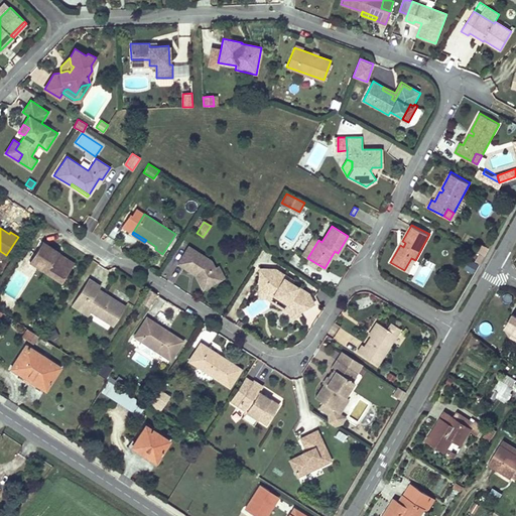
[(318,240),(313,237),(302,254),(307,258),(318,240)]
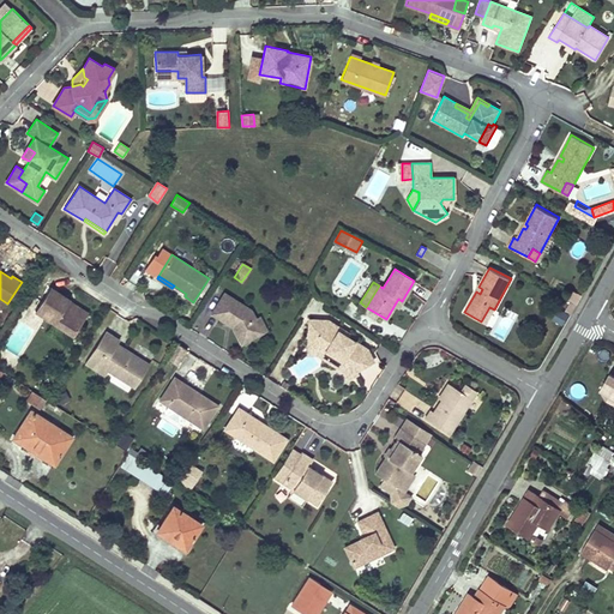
[(86,315),(67,304),(70,301),(70,300),(50,287),(35,311),(73,336),(86,315)]
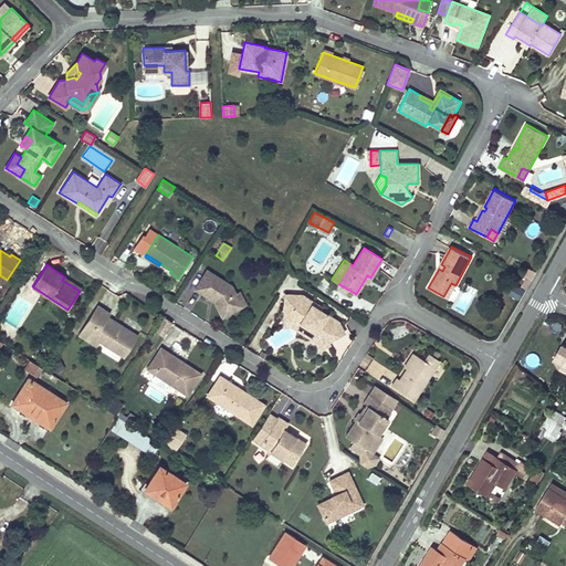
[(231,285),(207,270),(195,289),(211,300),(213,296),(217,299),(215,302),(222,317),(242,306),(236,294),(231,285)]
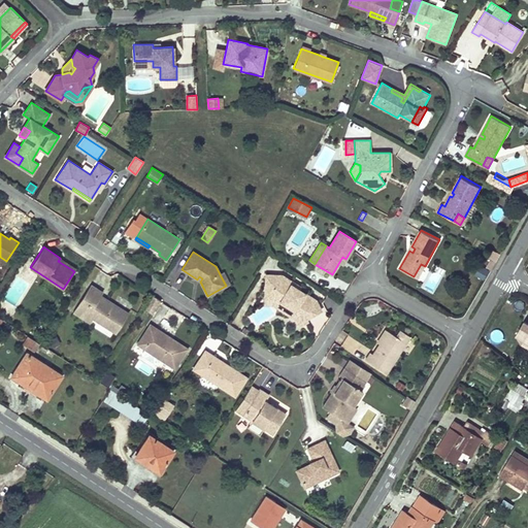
[(75,269),(60,259),(58,261),(74,271),(75,269)]
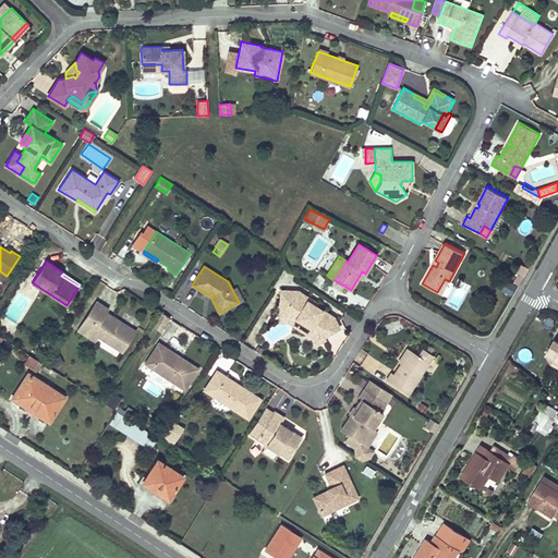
[(441,294),(449,281),(445,279),(437,292),(441,294)]
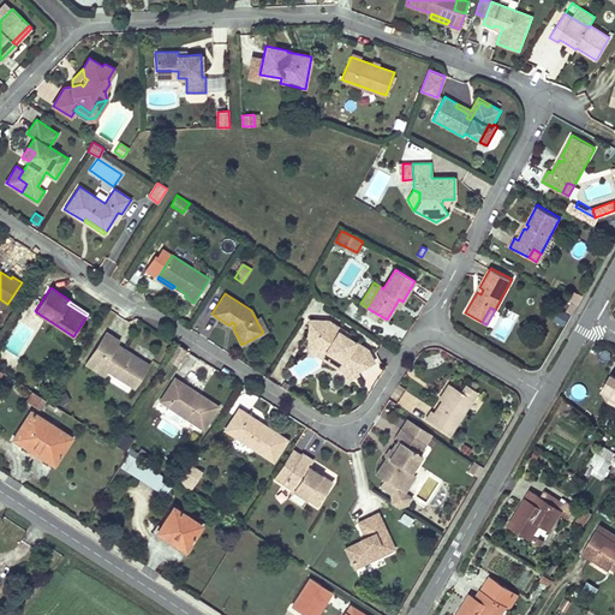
[(555,320),(563,324),(569,315),(561,310),(555,320)]
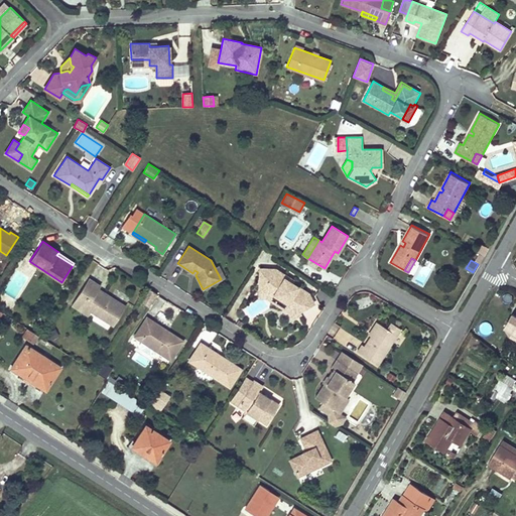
[(225,277),(219,266),(215,268),(221,279),(225,277)]
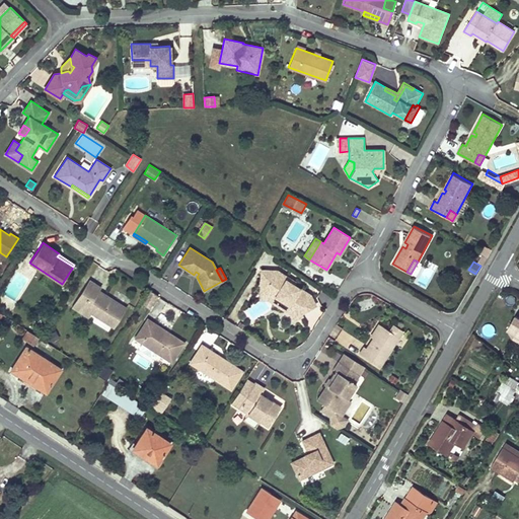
[(262,270),(261,294),(273,294),(292,306),(295,302),(296,304),(301,313),(315,305),(310,294),(286,279),(287,277),(277,271),(262,270)]
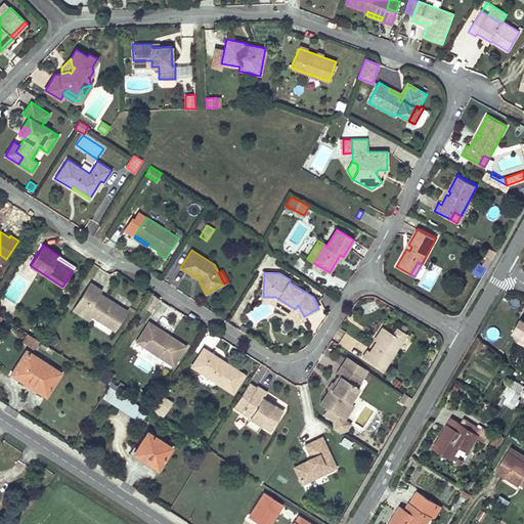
[(103,299),(98,296),(100,293),(101,291),(90,282),(73,309),(81,314),(84,310),(92,316),(115,331),(127,311),(105,297),(103,299)]
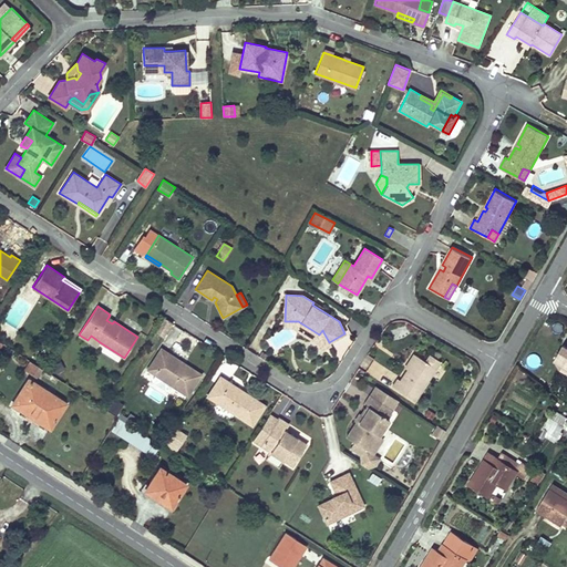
[(172,322),(164,317),(154,331),(163,337),(172,322)]
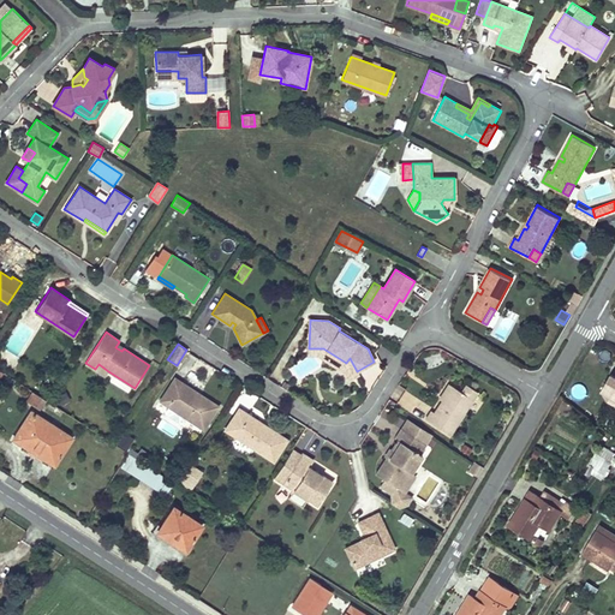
[(346,363),(323,348),(309,348),(308,354),(317,354),(342,371),(348,380),(359,374),(357,371),(351,360),(350,358),(346,363)]
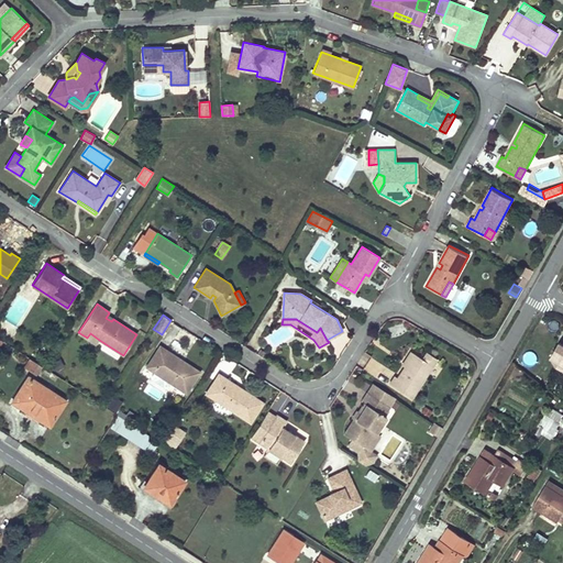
[(99,340),(90,333),(87,338),(96,344),(99,340)]
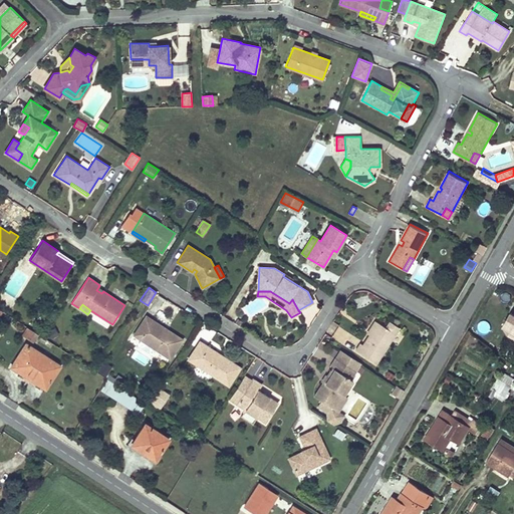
[(513,314),(510,313),(503,325),(510,330),(513,331),(513,314)]
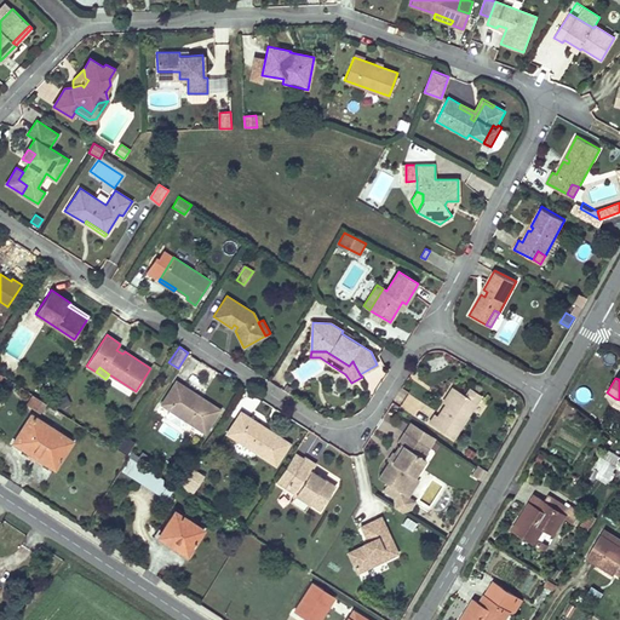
[(199,395),(176,380),(161,403),(170,409),(167,414),(168,418),(182,426),(185,425),(188,420),(206,431),(220,408),(202,397),(202,399),(197,396),(199,395)]
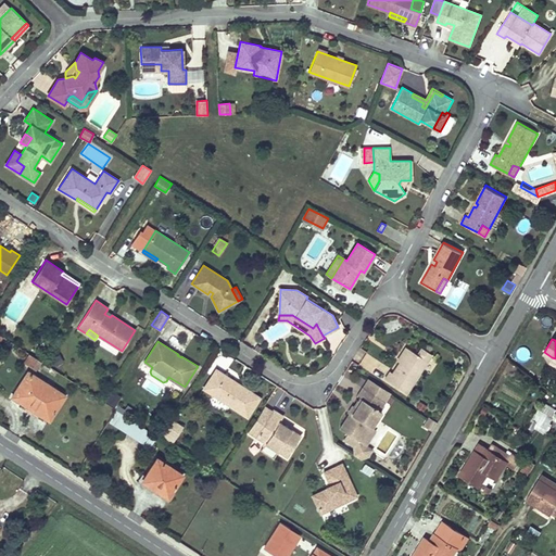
[(407,349),(405,348),(397,359),(400,362),(407,349)]
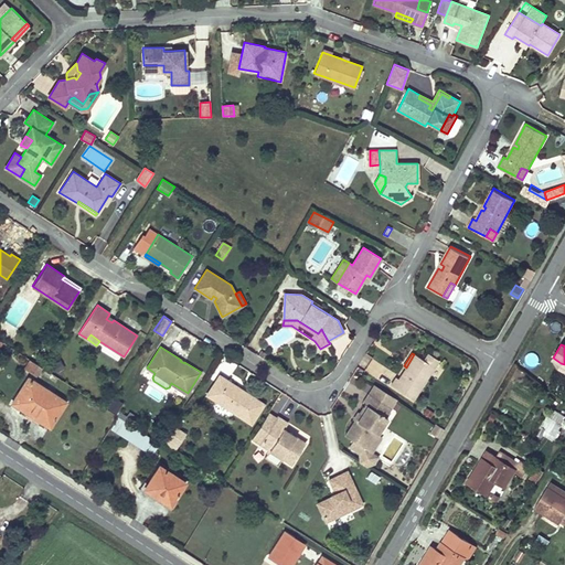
[(434,366),(425,361),(415,354),(414,354),(406,368),(398,380),(396,377),(392,385),(413,400),(434,366)]
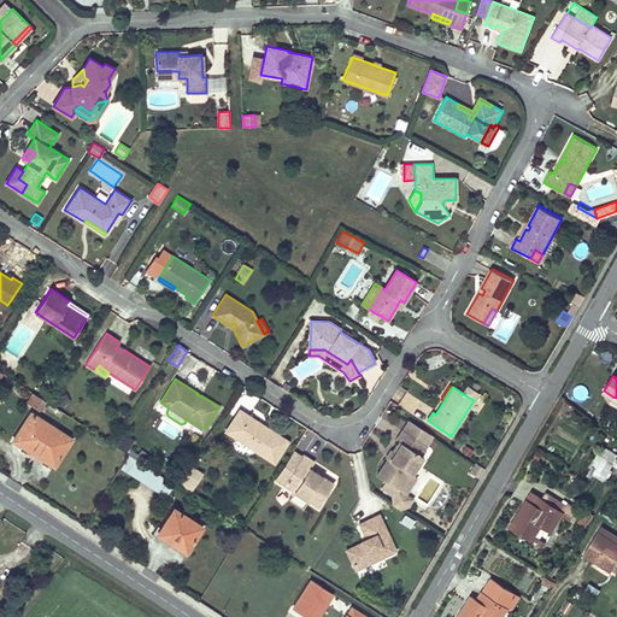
[(479,393),(469,387),(464,394),(474,400),(479,393)]
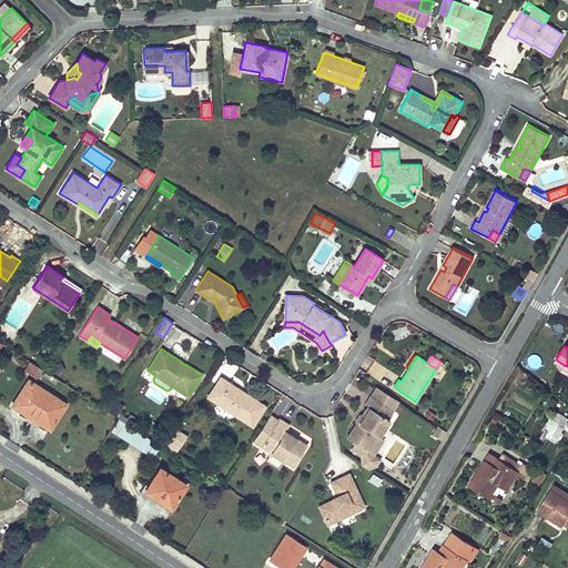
[(42,369),(30,362),(24,368),(37,377),(42,369)]
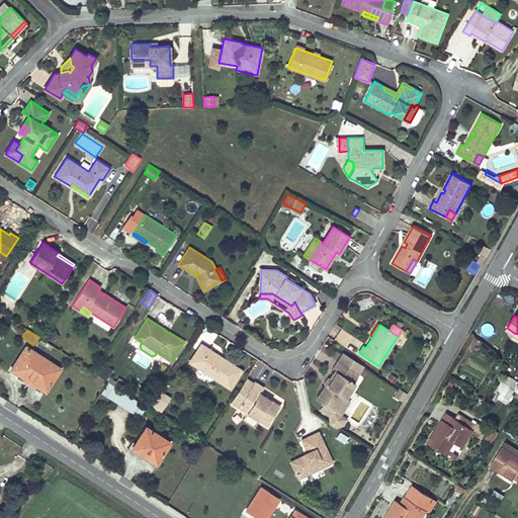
[(59,337),(55,330),(48,334),(52,340),(59,337)]
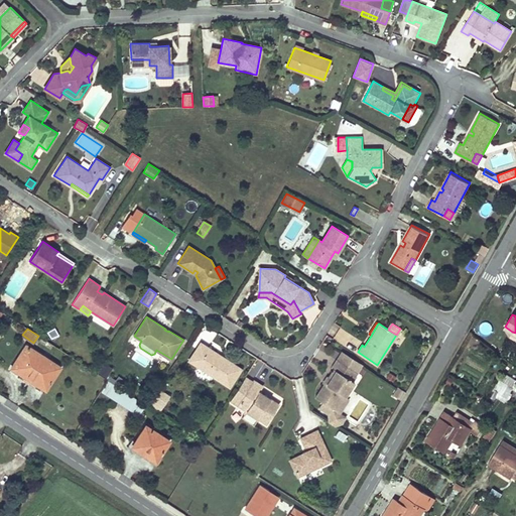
[(224,360),(208,350),(210,348),(201,343),(188,360),(230,386),(241,369),(225,358),(224,360)]
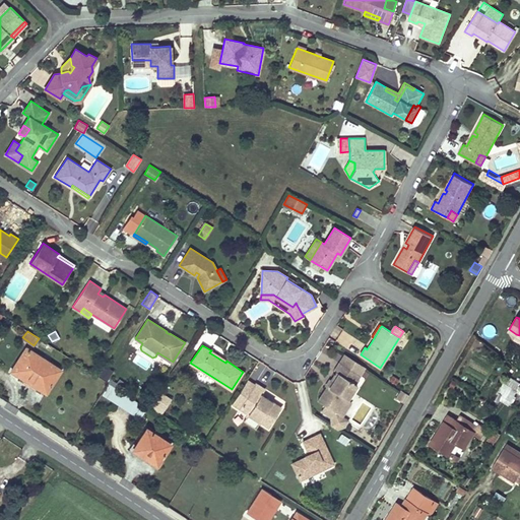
[(61,370),(26,347),(11,371),(20,377),(22,373),(48,389),(61,370)]
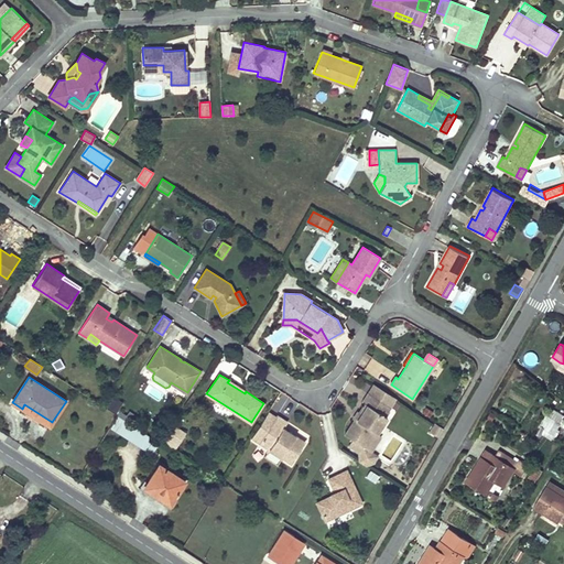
[(246,391),(229,380),(227,382),(245,393),(246,391)]
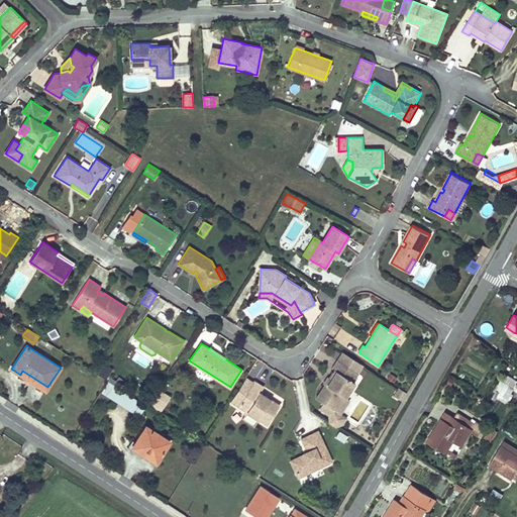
[(357,374),(337,360),(332,369),(334,370),(329,378),(331,380),(327,385),(325,384),(316,398),(333,410),(342,396),(345,397),(354,383),(352,381),(357,374)]
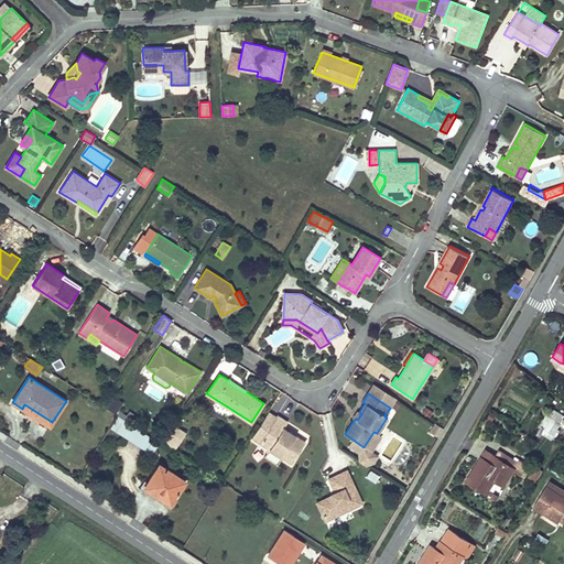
[(122,402),(114,397),(107,407),(117,412),(122,402)]
